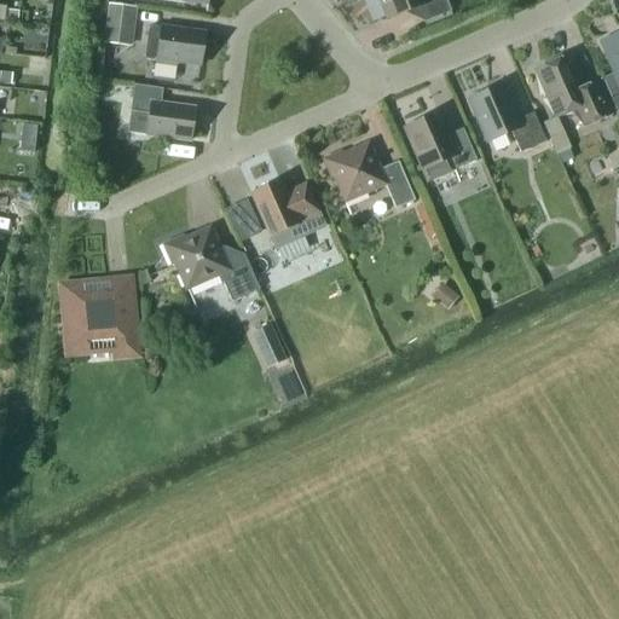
[(445,0),(377,0),(386,21),(417,7),(423,23),(450,12),(445,0)]
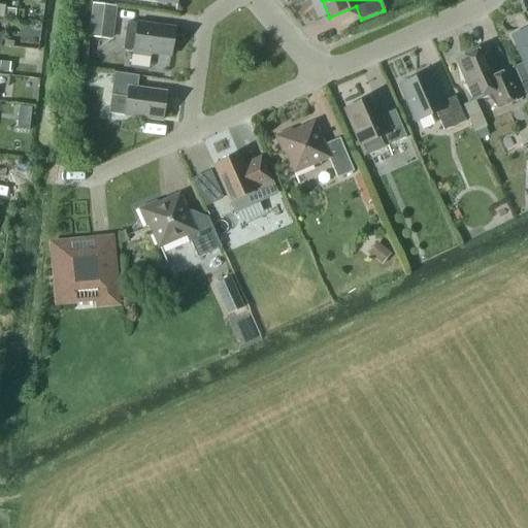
[(109,40),(113,7),(93,4),(89,37),(109,40)]
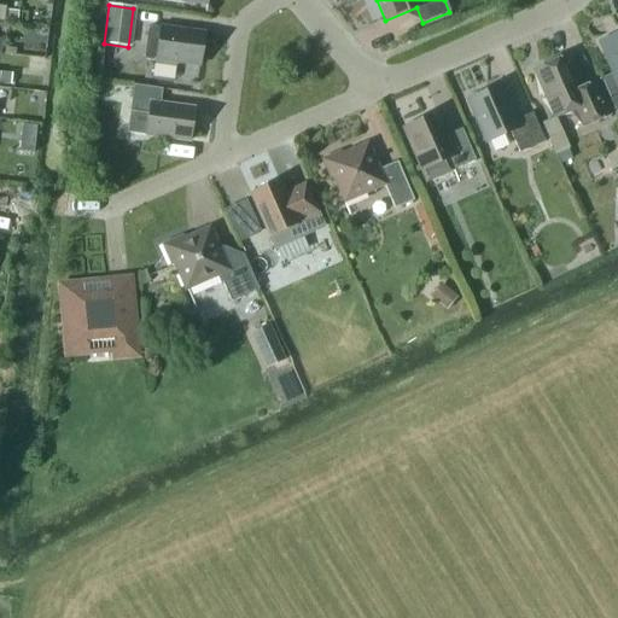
[(6,10),(5,22),(16,23),(18,12),(6,10)]
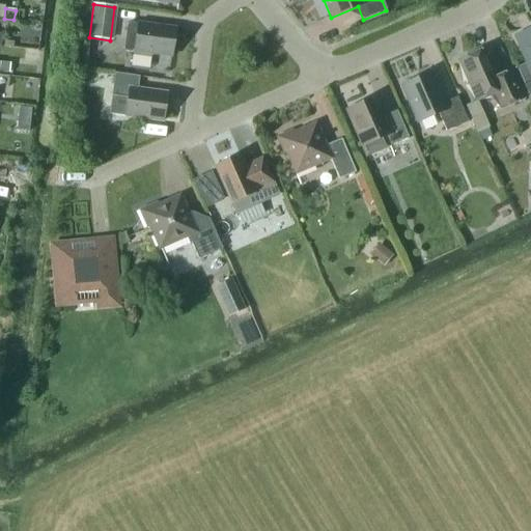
[(133,55),(134,55),(151,57),(151,54),(171,56),(175,29),(128,23),(123,51),(133,53),(133,55)]
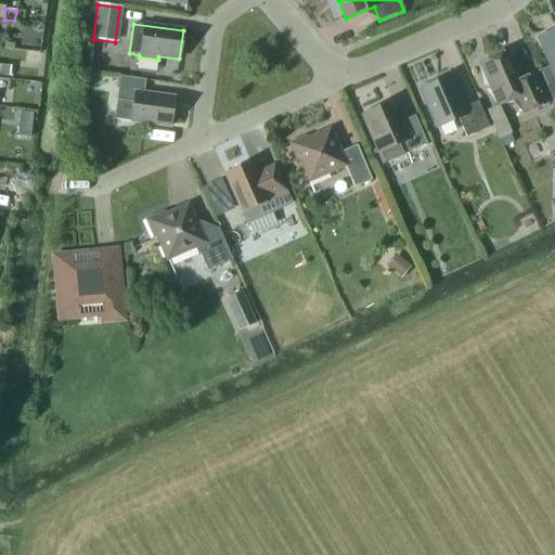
[(551,66),(554,76),(554,30),(538,38),(551,66)]
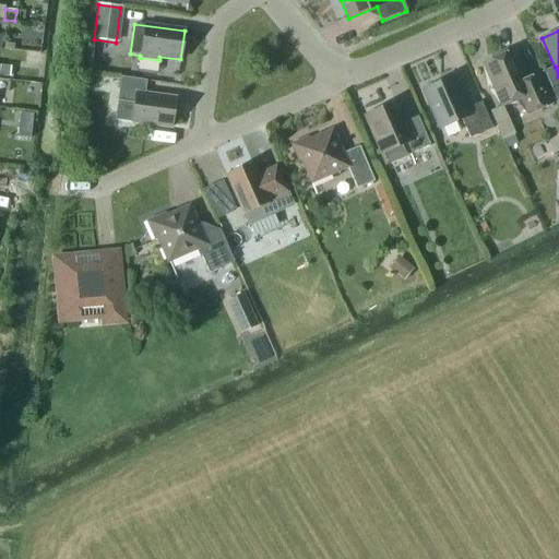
[(512,51),(483,64),(501,106),(516,100),(527,114),(549,105),(550,108),(551,107),(536,72),(535,73),(537,76),(525,81),(512,51)]
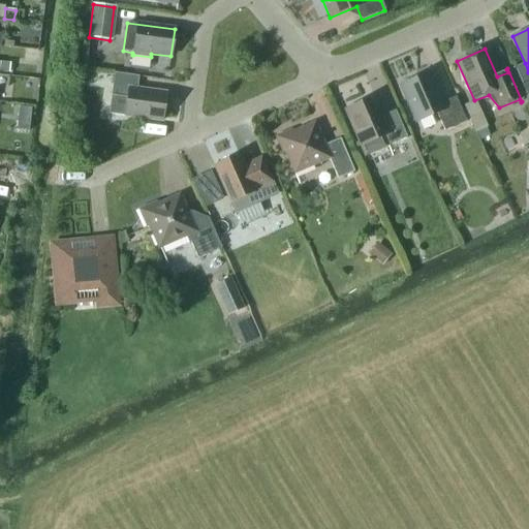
[(0,71),(9,73),(10,73),(11,63),(10,63),(0,61),(0,71)]
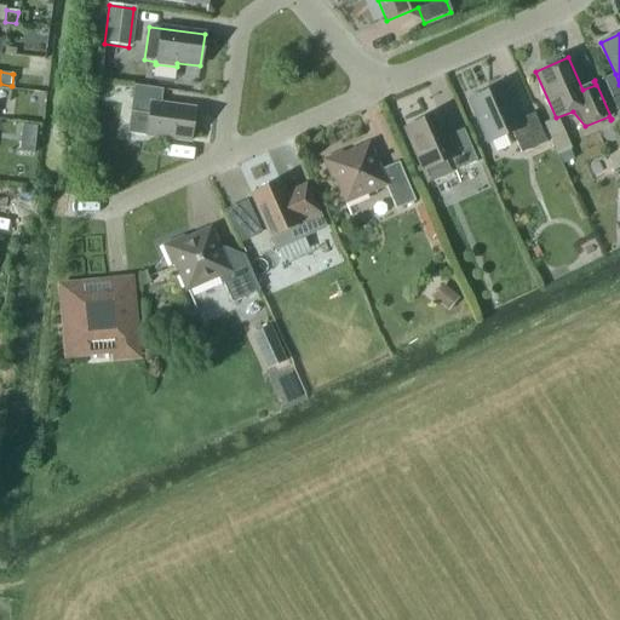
[(619,85),(615,74),(603,79),(613,102),(619,97),(619,85)]
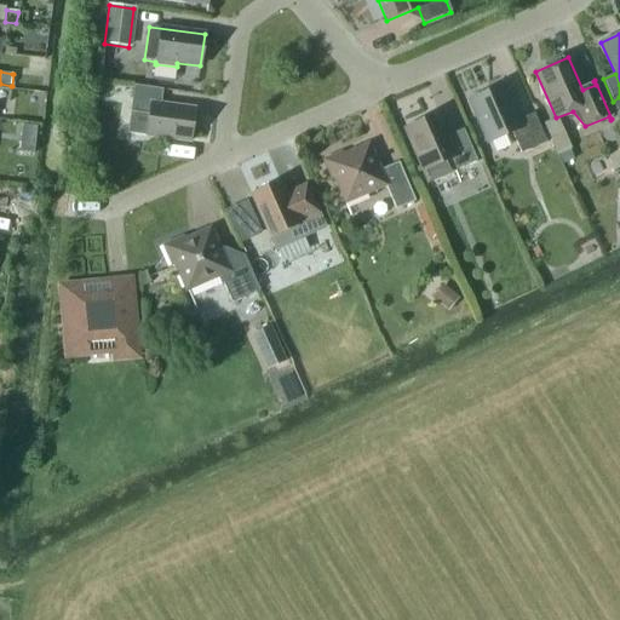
[(511,132),(521,154),(546,143),(533,114),(518,120),(503,85),(470,101),(488,143),(511,132)]
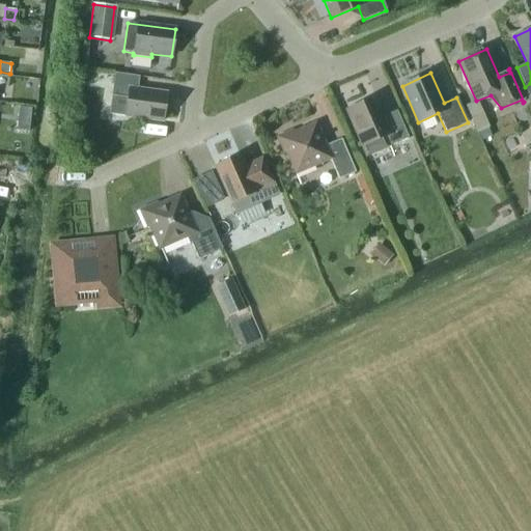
[(111,96),(109,115),(126,117),(162,122),(166,93),(137,89),(139,77),(114,74),(111,96)]
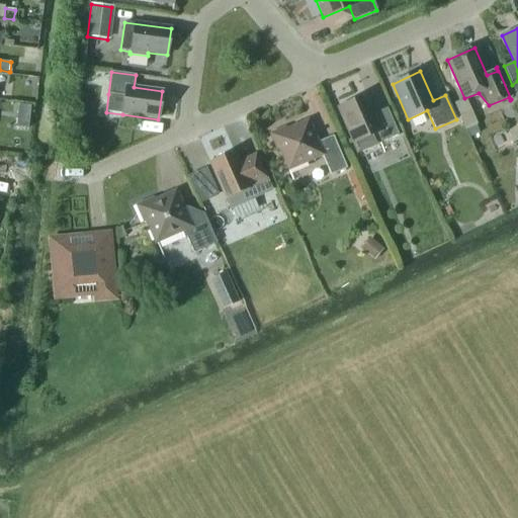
[(356,153),(377,144),(399,136),(387,108),(374,113),(377,118),(370,121),(360,97),(337,107),(356,153)]
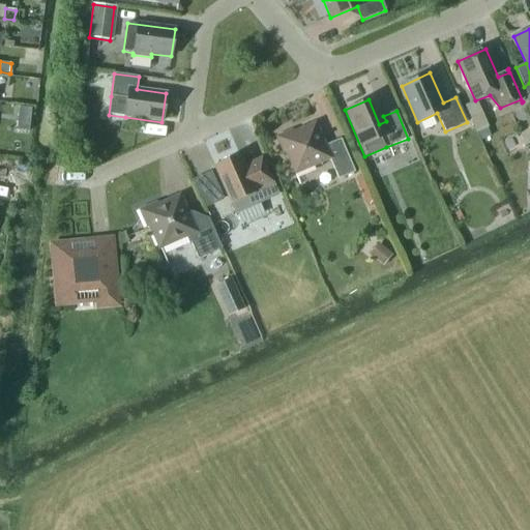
[(476,100),(465,106),(476,133),(489,127),(476,100)]
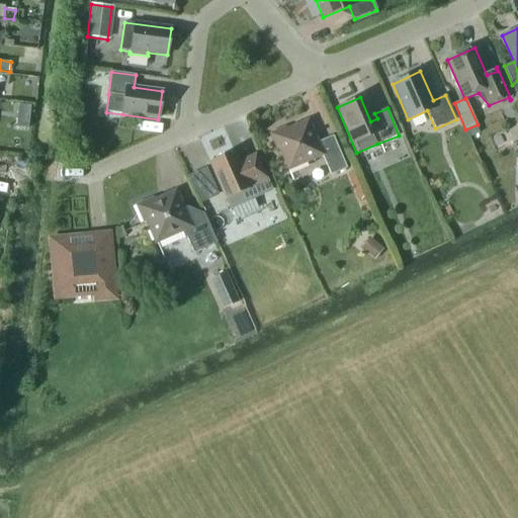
[(331,175),(346,168),(333,136),(318,143),(309,120),(286,130),(285,126),(269,134),(276,150),(278,149),(288,170),(322,156),(331,175)]
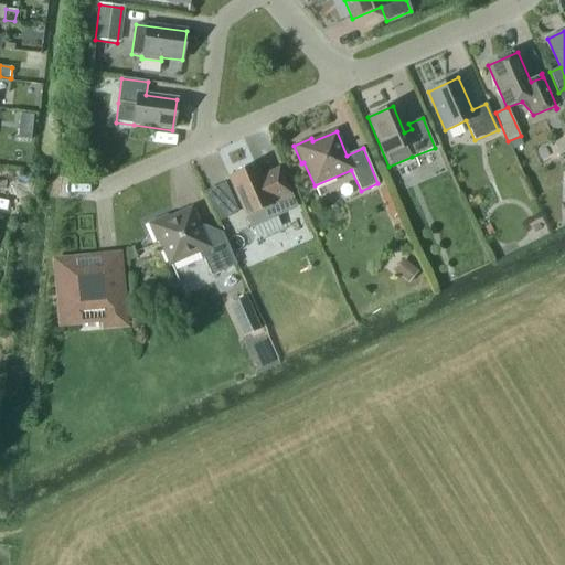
[(228,178),(246,216),(252,228),(296,209),(278,169),(260,177),(255,166),(228,178)]
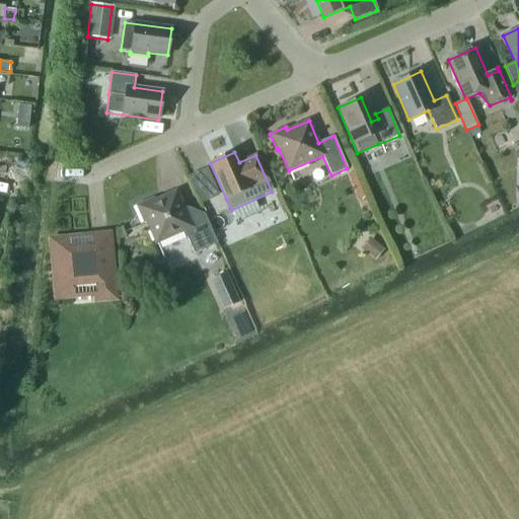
[(208,168),(190,175),(200,197),(217,189),(208,168)]
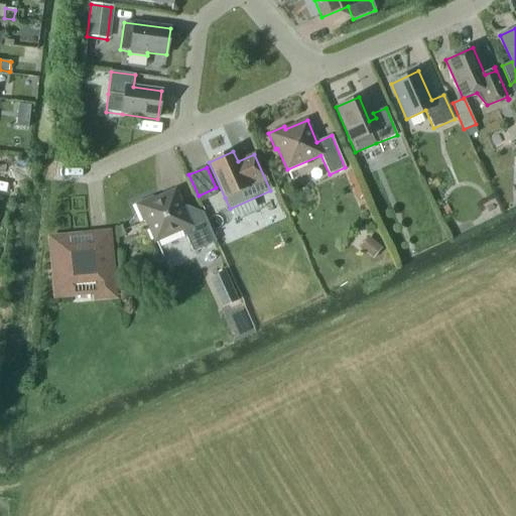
[(192,252),(216,242),(203,213),(188,220),(175,189),(153,200),(152,197),(134,205),(142,222),(145,221),(154,243),(182,230),(192,252)]
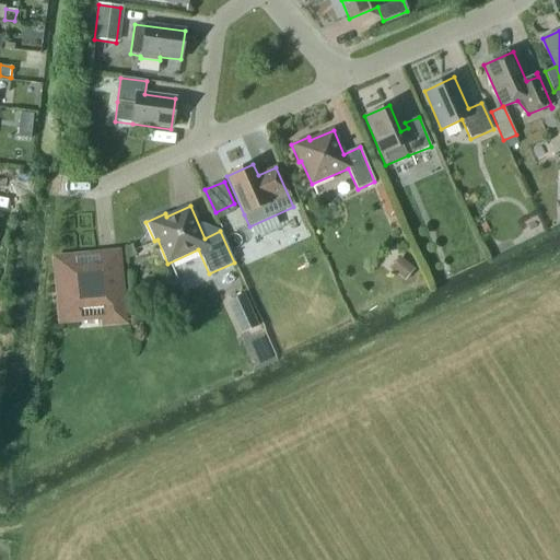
[(395,218),(389,220),(394,231),(399,229),(395,218)]
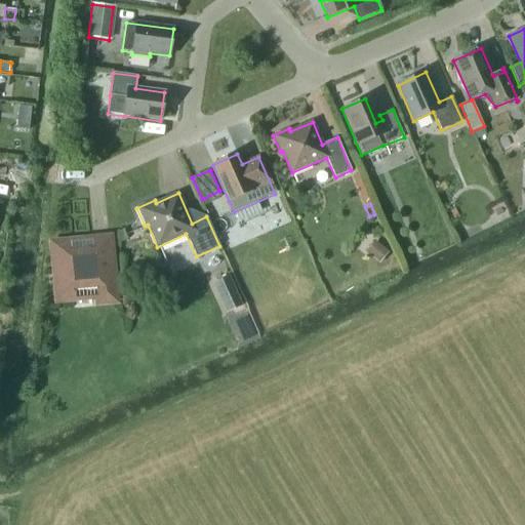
[(124,230),(119,232),(122,240),(127,238),(124,230)]
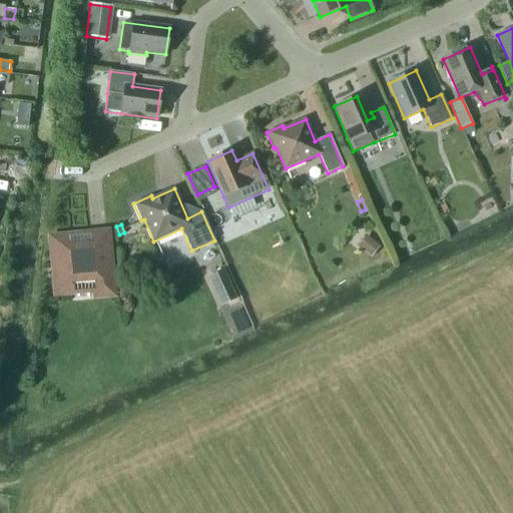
[(52,254),(49,254),(51,268),(53,267),(56,294),(74,293),(73,284),(93,282),(95,297),(113,295),(107,232),(89,234),(90,242),(69,244),(69,236),(51,237),(52,254)]
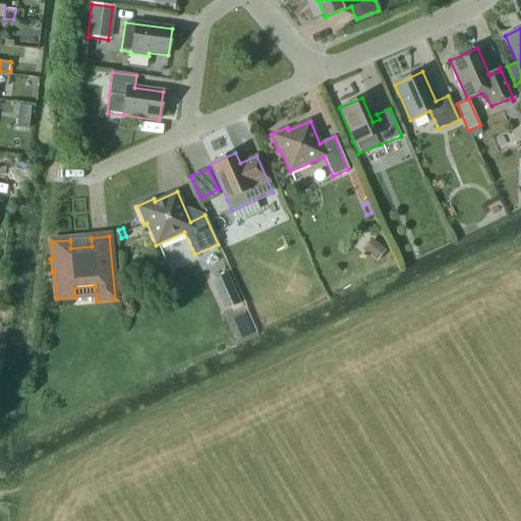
[(386,251),(370,239),(361,250),(377,263),(386,251)]
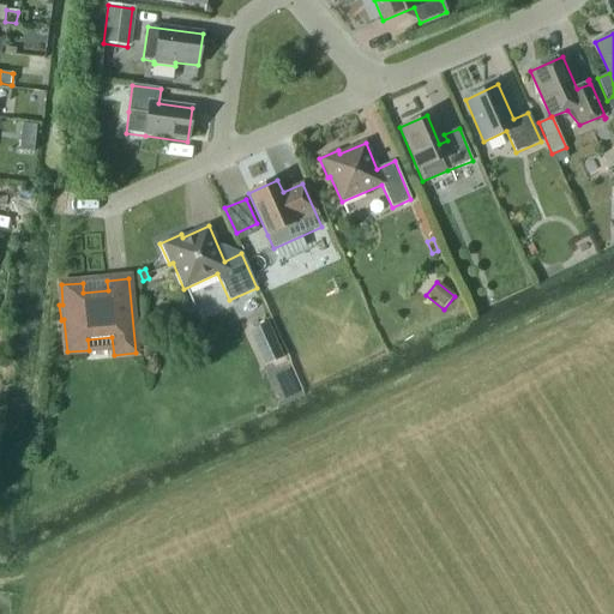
[(259,354),(278,345),(268,324),(250,332),(259,354)]
